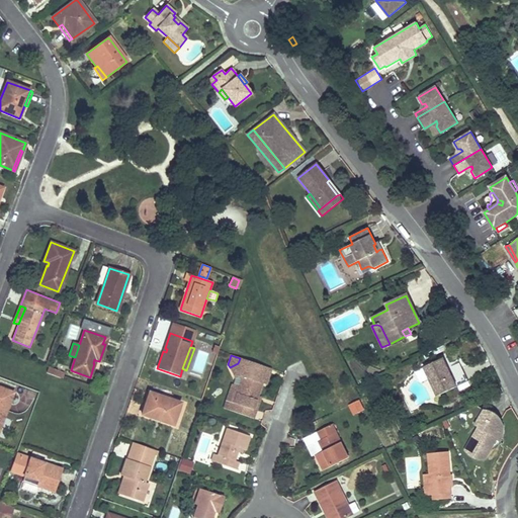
[(257,397),(262,383),(265,384),(269,372),(257,367),(258,364),(240,358),(238,363),(230,367),(236,378),(240,376),(242,376),(239,386),(234,403),(226,400),(224,409),(253,419),(256,411),(253,409),(257,397)]
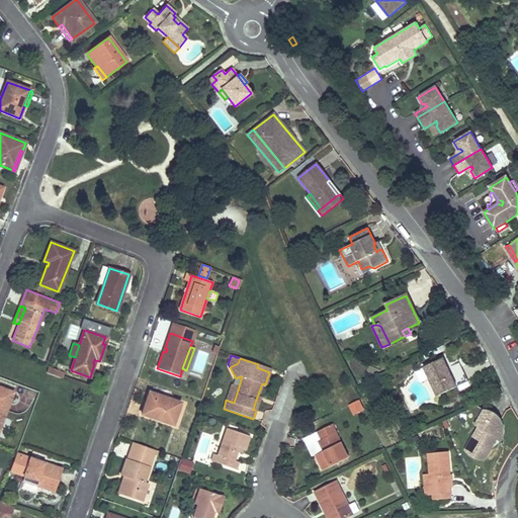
[(423,367),(437,396),(456,386),(448,368),(446,364),(443,358),(423,367)]
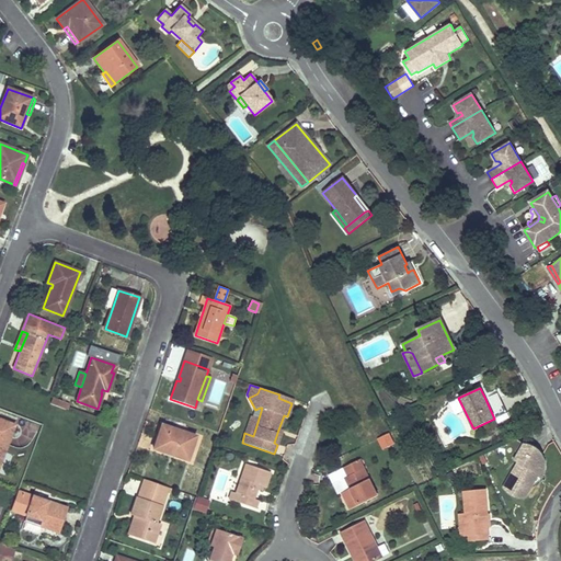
[(485,399),(494,419),(507,413),(497,392),(485,399)]
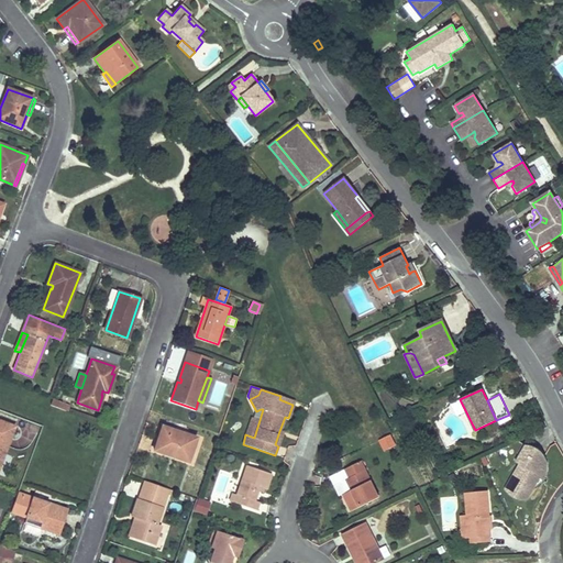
[(53,399),(51,406),(67,411),(69,406),(53,399)]
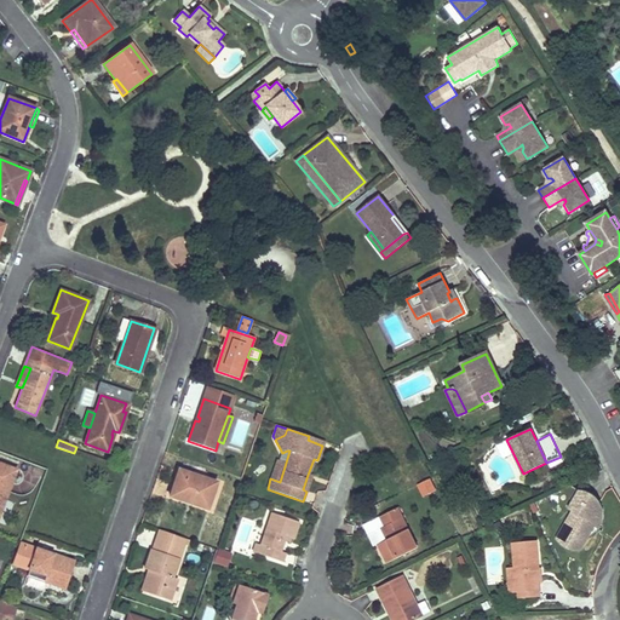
[(280,482),(286,463),(277,460),(270,478),(280,482)]
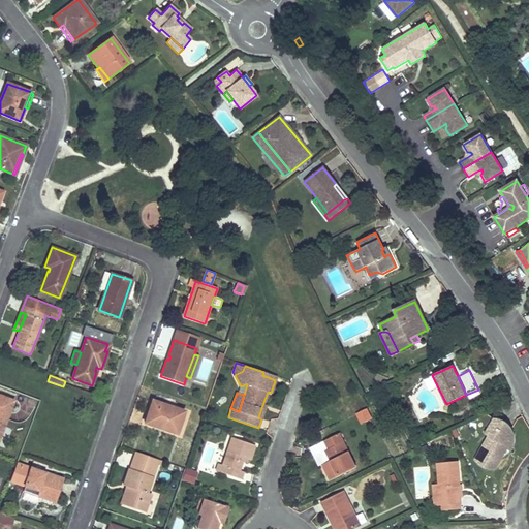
[(0,395),(0,436),(13,401),(0,395)]
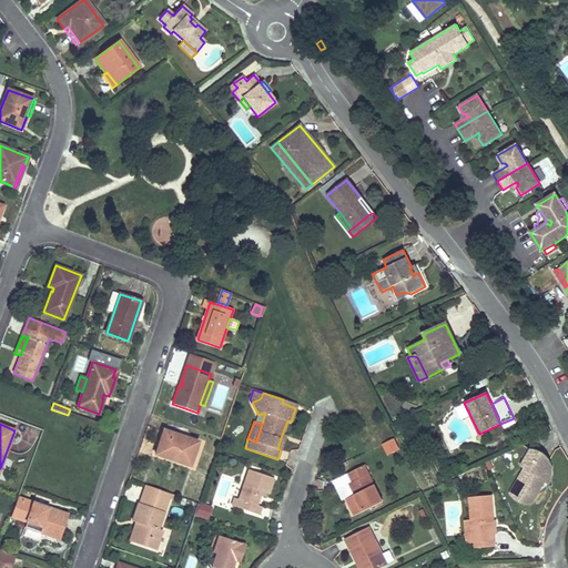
[(190,466),(199,442),(163,429),(155,454),(190,466)]
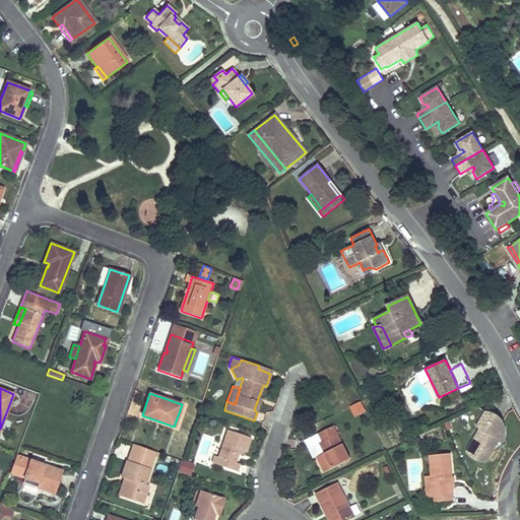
[(355,416),(367,410),(361,399),(349,405),(355,416)]
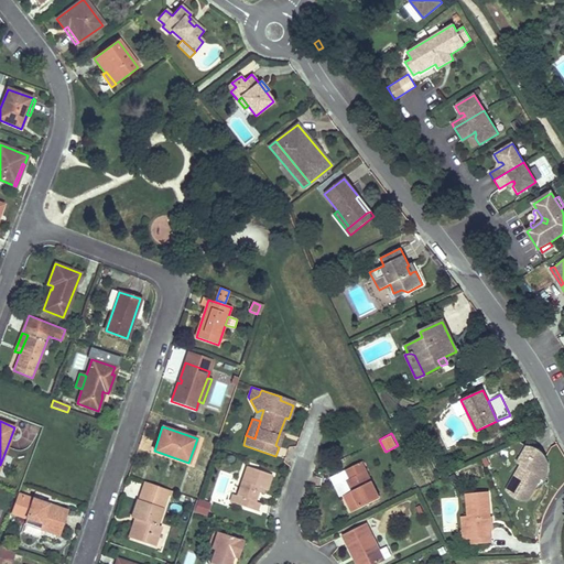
[(544,454),(541,451),(537,447),(532,446),(525,445),(516,463),(520,465),(505,489),(512,497),(516,498),(519,498),(522,498),(524,497),(528,496),(530,495),(532,492),(535,490),(534,485),(538,478),(540,480),(542,478),(545,473),(546,469),(546,468),(548,467),(548,464),(546,458),(545,456),(544,454)]
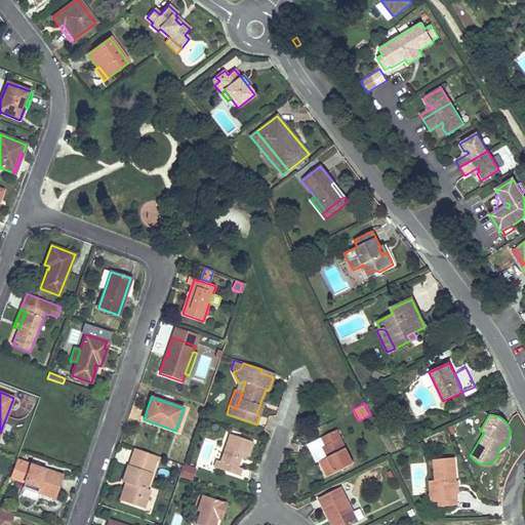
[(320,460),(327,477),(353,463),(336,430),(321,437),(326,445),(323,447),(327,456),(320,460)]
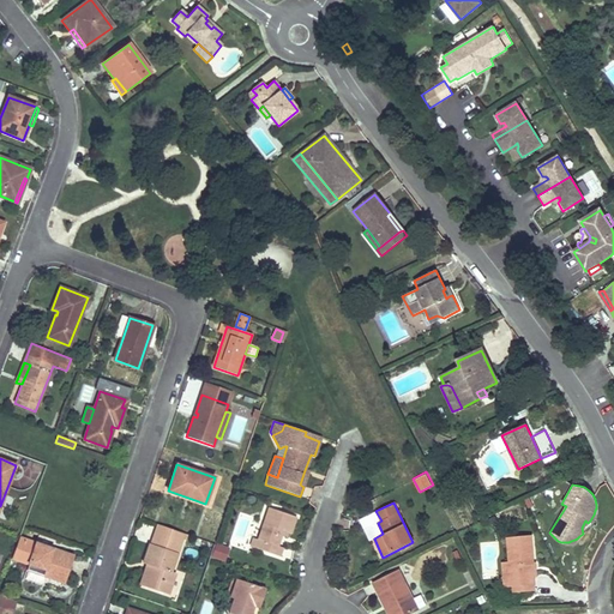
[(277,546),(283,531),(290,534),(296,517),(269,507),(258,540),(264,542),(262,551),(268,553),(271,545),(277,547),(277,546)]
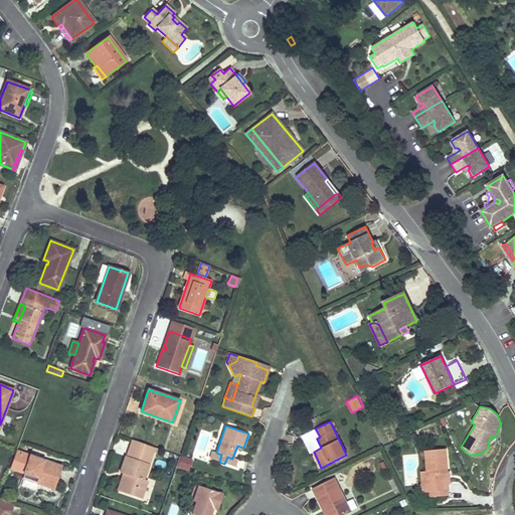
[(130,458),(135,441),(131,440),(126,456),(130,458)]
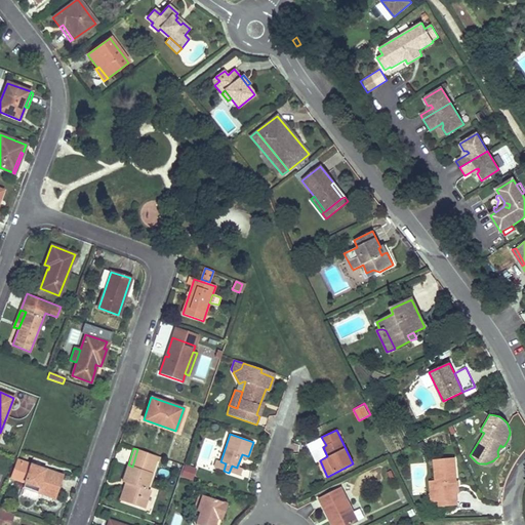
[(151,454),(137,449),(132,467),(128,465),(122,482),(125,483),(129,485),(128,488),(127,487),(122,501),(144,509),(150,490),(146,489),(154,466),(156,460),(157,456),(152,454),(151,454)]
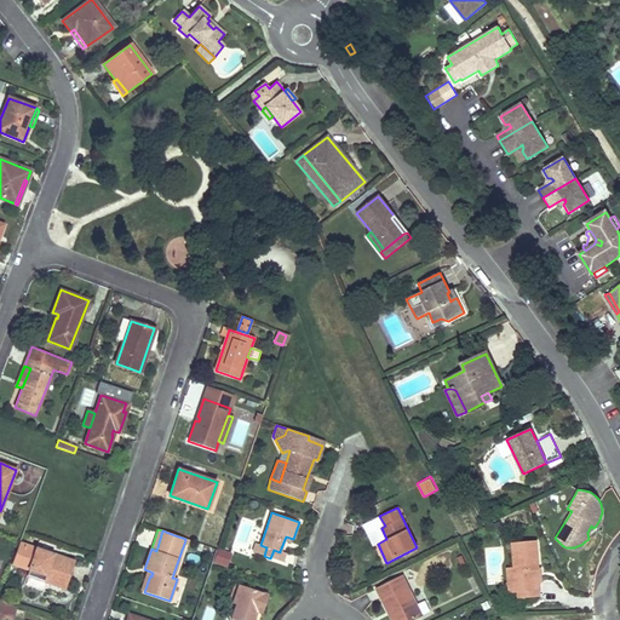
[(512,544),(515,568),(511,569),(514,592),(518,592),(528,591),(529,597),(540,596),(539,583),(539,581),(537,581),(535,570),(539,570),(539,569),(537,541),(512,544)]
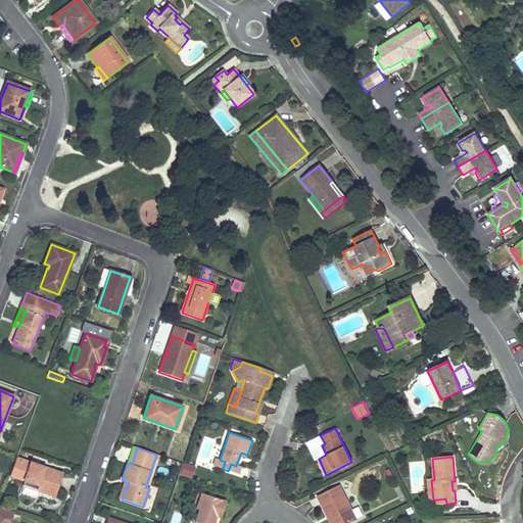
[(13,477),(19,459),(16,459),(9,476),(13,477)]
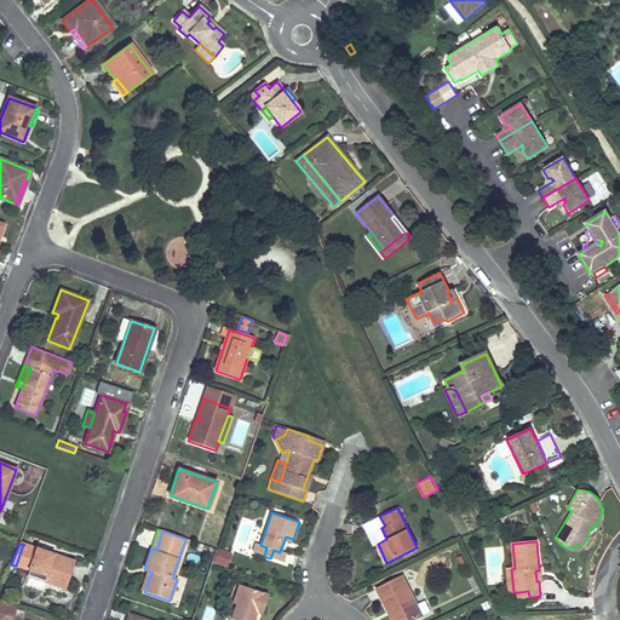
[(49,554),(23,544),(16,566),(29,569),(27,575),(45,581),(64,589),(74,562),(52,555),(51,557),(47,556),(49,554)]
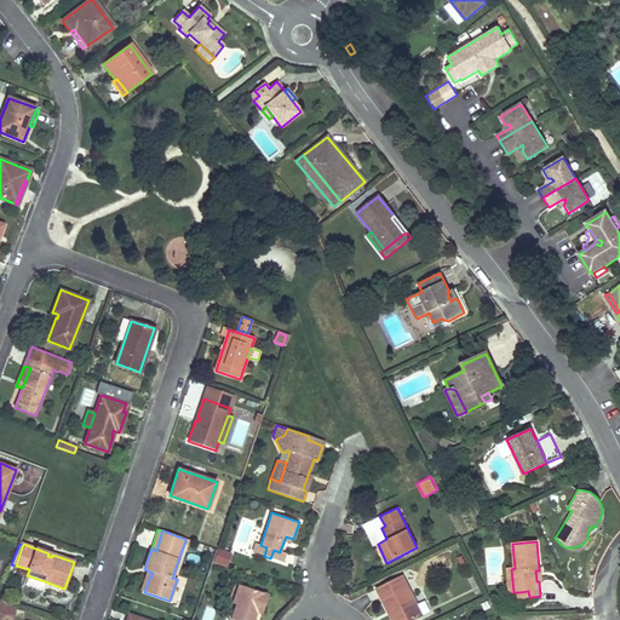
[(218,547),(213,562),(228,567),(233,552),(218,547)]
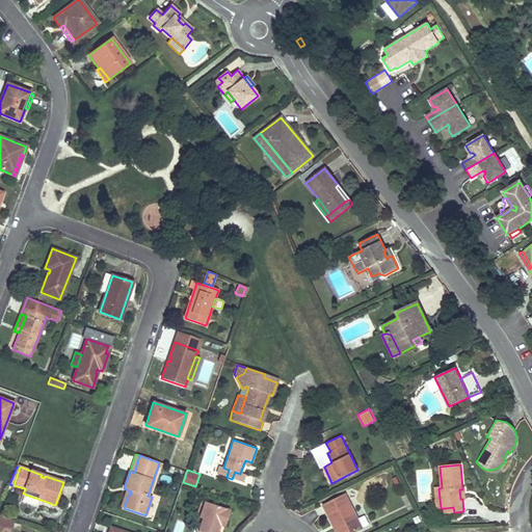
[(232,479),(242,482),(244,475),(240,473),(240,474),(235,472),(232,479)]
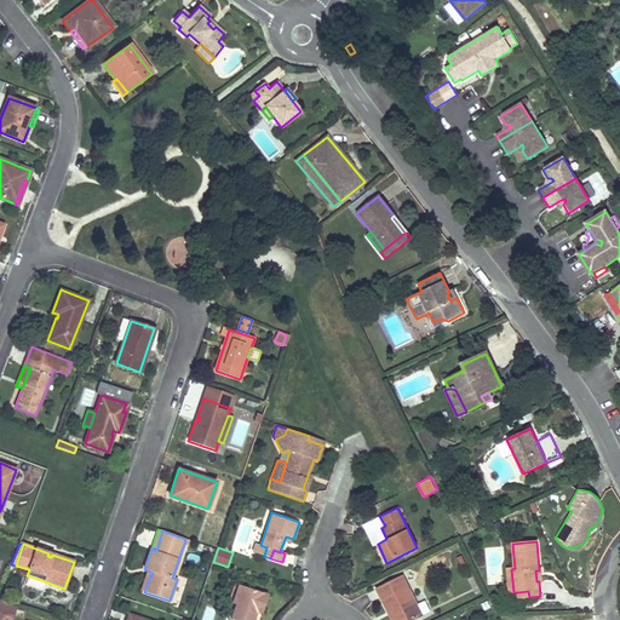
[(141,591),(144,592),(150,575),(151,577),(153,573),(148,570),(141,591)]
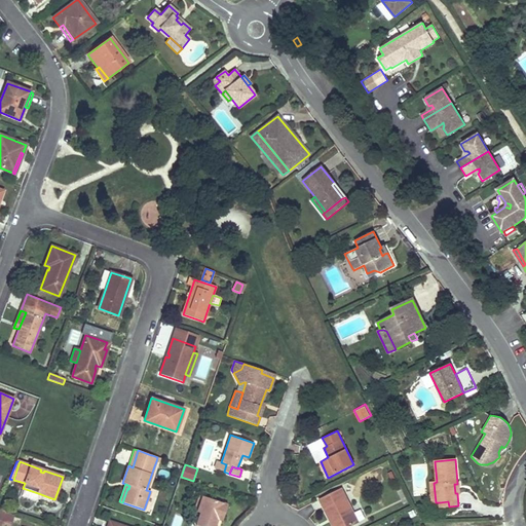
[(35,503),(38,493),(23,488),(19,498),(35,503)]
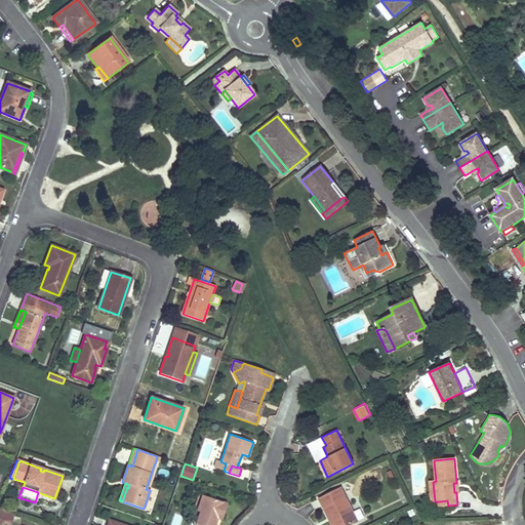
[(333,516),(337,524),(351,524),(358,522),(340,487),(319,498),(328,518),(333,516)]
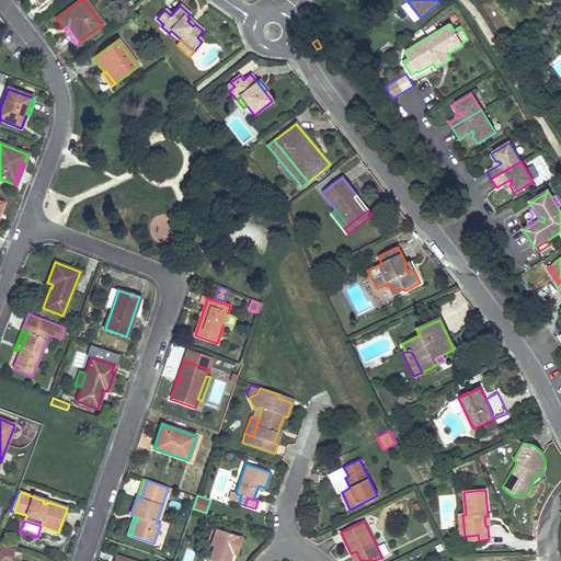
[(214,547),(208,560),(209,560),(229,560),(232,553),(233,548),(239,550),(242,538),(219,530),(214,547)]
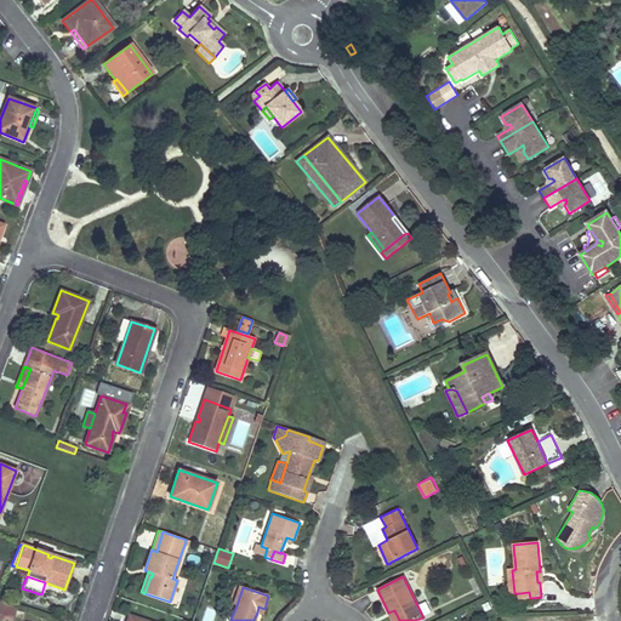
[(16,607),(0,600),(0,620),(3,617),(11,620),(16,607)]
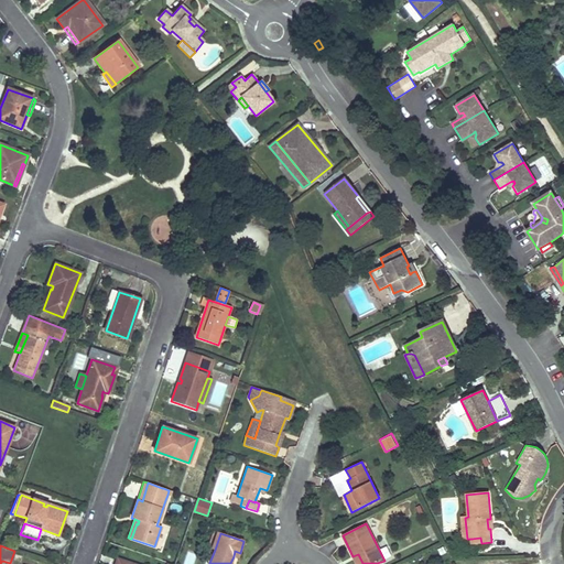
[(357,563),(362,563),(358,554),(353,556),(357,563)]
